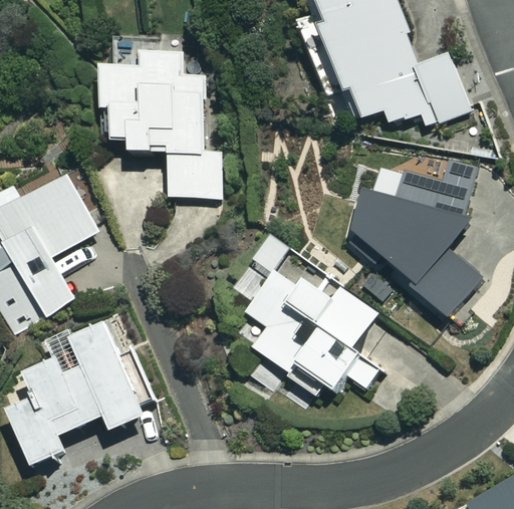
[(411,28),(400,0),(309,0),(314,14),(296,20),(324,97),(348,89),(358,118),(382,109),(388,123),(420,111),(425,125),(470,109),(449,51),(416,63),(405,30),(411,28)]
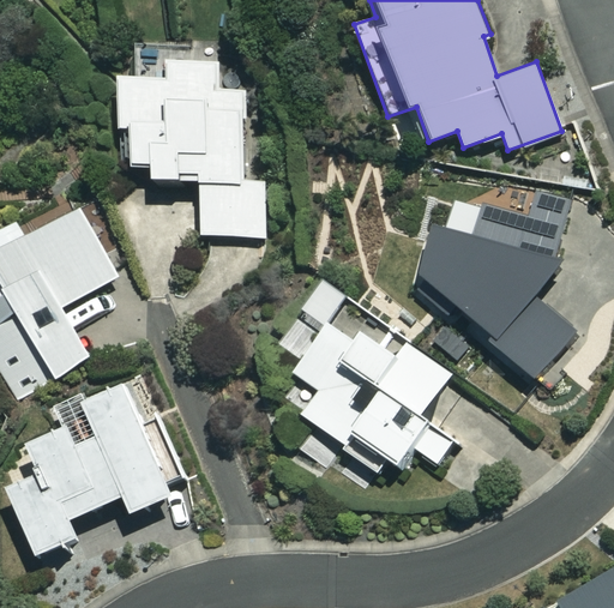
[(229,62),(229,42),(137,42),(137,77),(118,77),(118,131),(130,131),(130,164),(149,164),(150,180),(200,180),(202,234),(266,234),(266,181),(246,181),(246,62),(229,62)]
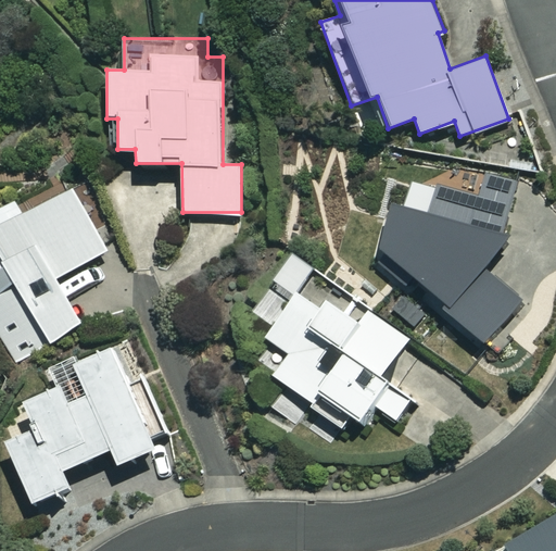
[(108,250),(73,188),(24,215),(16,201),(0,210),(0,333),(15,360),(81,322),(58,278),(108,250)]
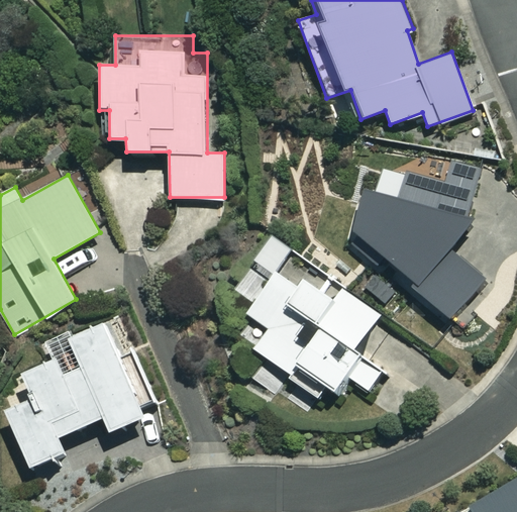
[(295,286),(277,271),(245,310),(268,328),(252,346),(314,396),(322,385),(331,392),(346,373),(367,389),(382,371),(352,348),(380,314),(343,286),(332,300),(302,277),(295,286)]
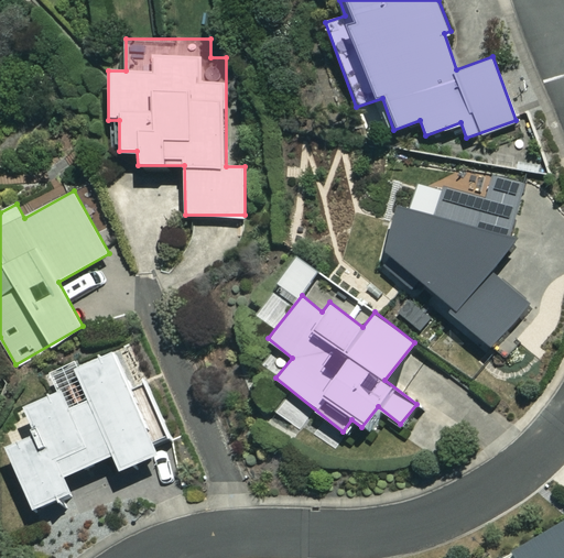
[(156,455),(112,347),(47,374),(55,392),(20,407),(31,435),(2,447),(29,511),(73,492),(65,474),(110,456),(117,471),(156,455)]
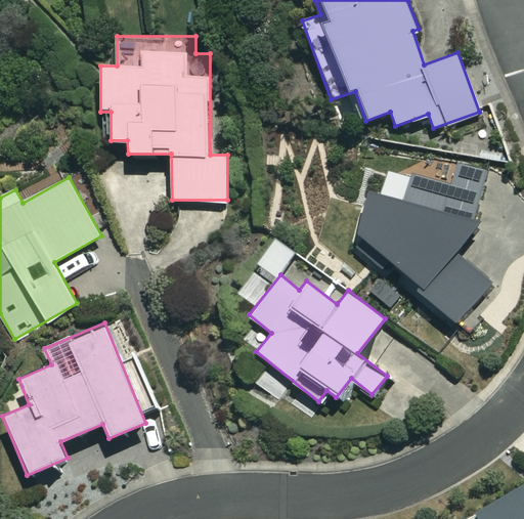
[(523,518),(523,480),(521,484),(473,508),(477,518),(523,518)]
